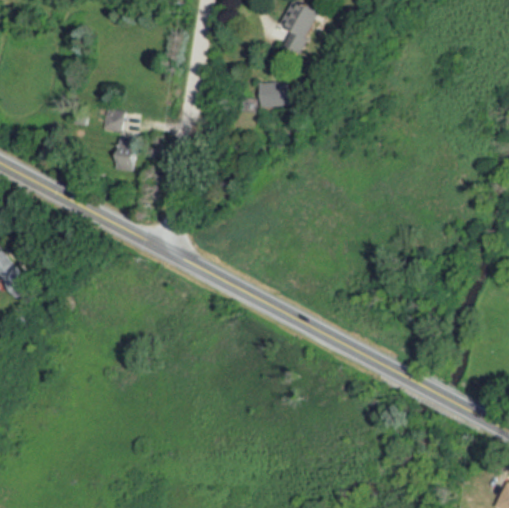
[(314,0),(320,0),(324,2),(305,37),(308,39),(300,54),(283,45),(290,32),(278,25),(291,0),(293,0),(310,9),(314,0)]
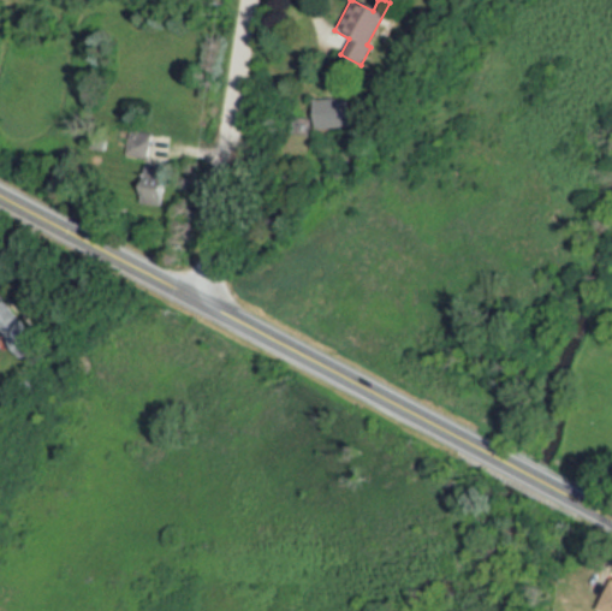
[(310,100),(345,98),(346,126),(313,130),(310,100)]
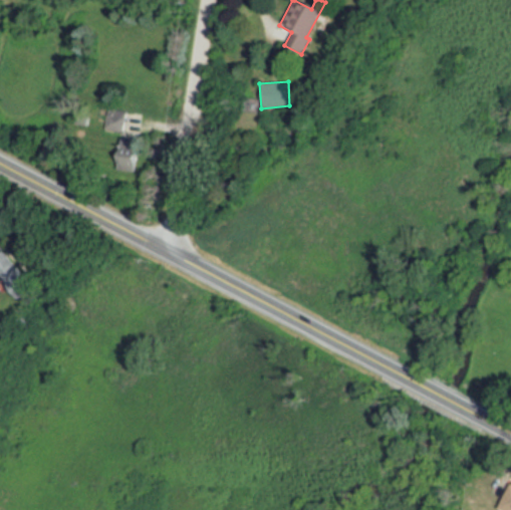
[(118,138),(136,140),(131,172),(114,169),(118,138)]
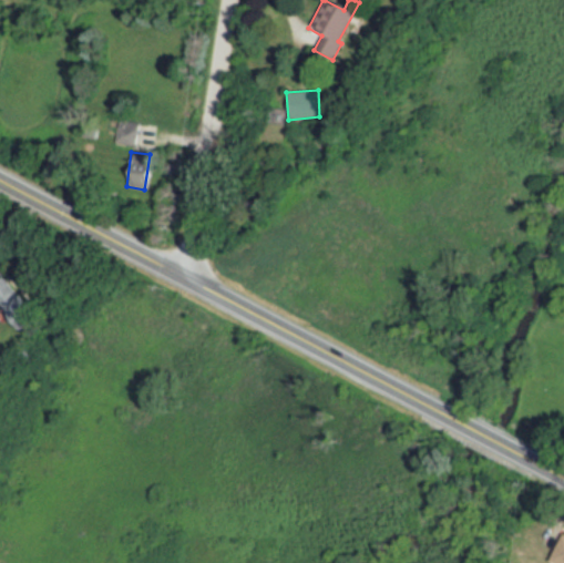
[(0,308),(20,335),(38,320),(4,278),(0,282),(0,308)]
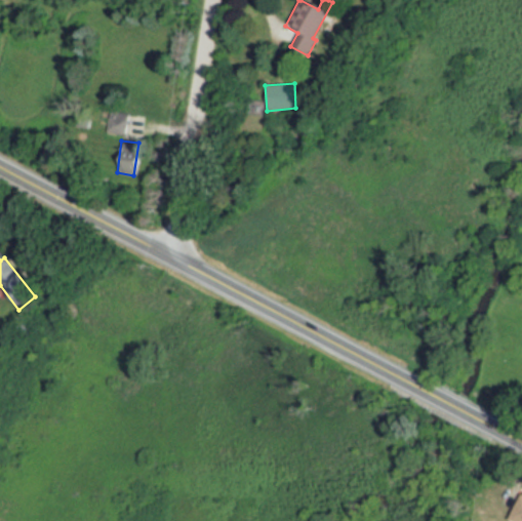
[(521,520),(521,496),(519,495),(506,520),(521,520)]
